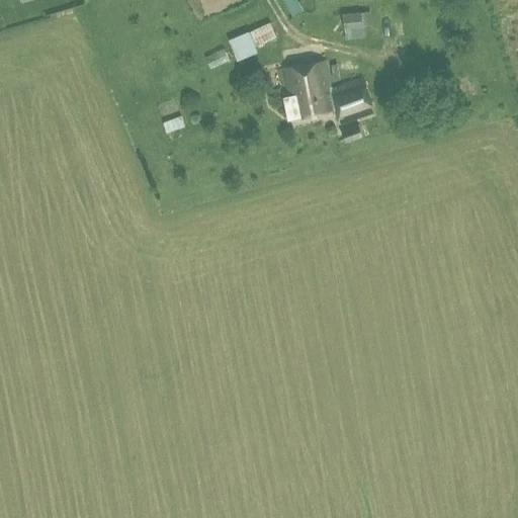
[(342,12),(344,29),(364,26),(362,10),(342,12)]
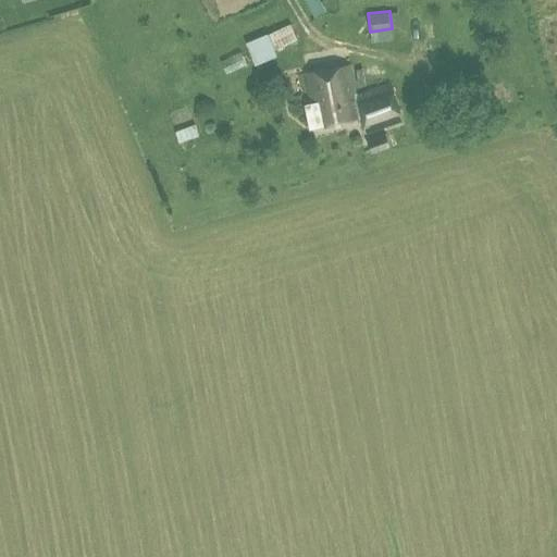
[(269,33),(276,48),(298,38),(292,23),(269,33)]
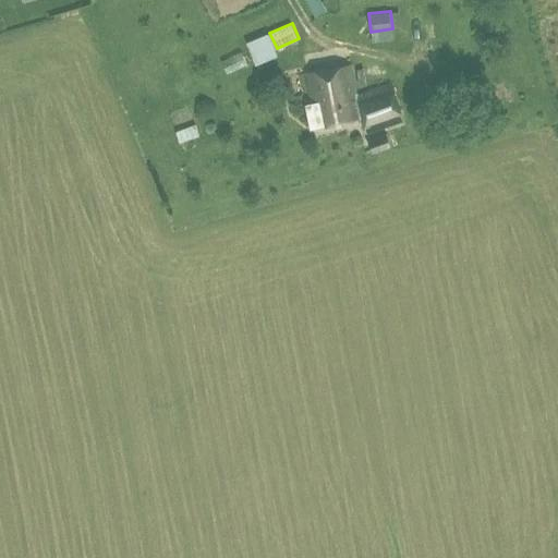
[(359,117),(364,132),(403,120),(390,85),(356,95),(352,65),(307,73),(313,101),(305,102),(311,128),(359,117)]
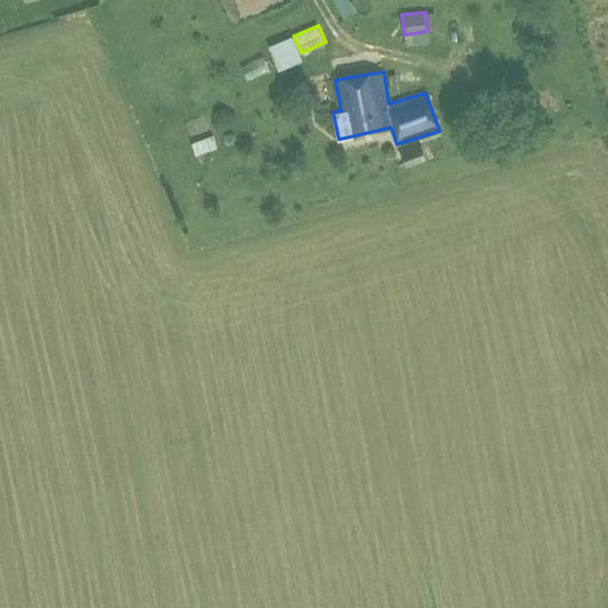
[(191,144),(198,164),(213,159),(210,150),(217,147),(213,135),(191,144)]
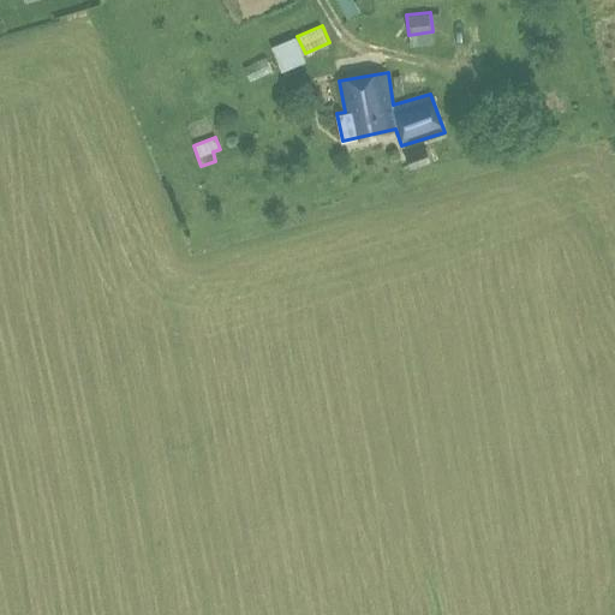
[(406,154),(411,168),(431,161),(427,147),(406,154)]
